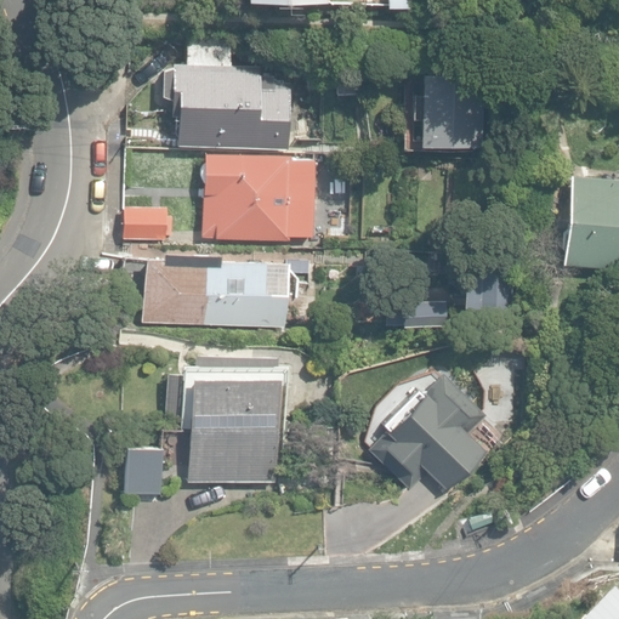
[(177,146),(289,149),(291,83),(276,83),(277,75),(260,75),(261,66),(174,63),(174,68),(165,71),(164,95),(172,97),(172,114),(179,115),(177,146)]
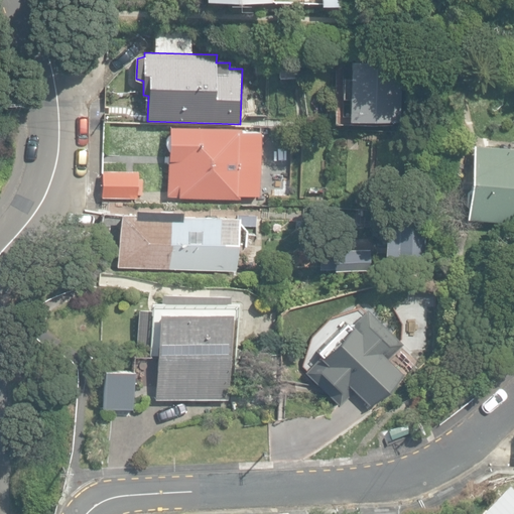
[(349,121),(397,123),(400,60),(353,57),(349,121)]
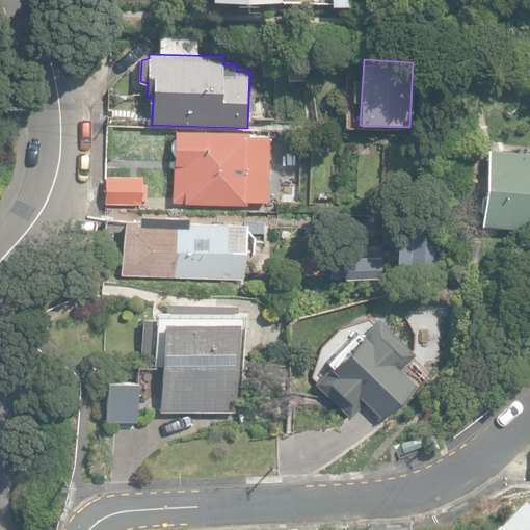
[(290,81),(306,81),(306,68),(290,68),(290,81)]
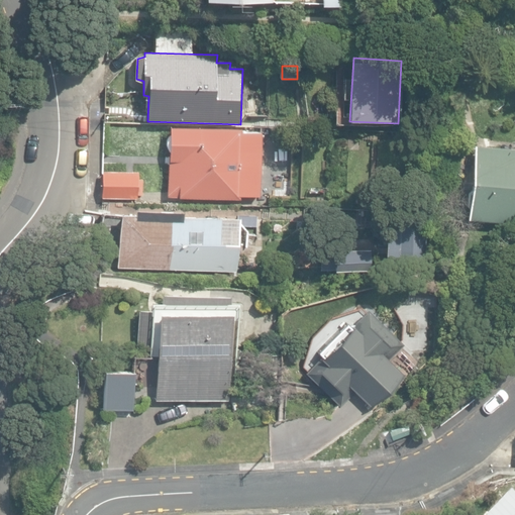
[(241,135),(241,131),(171,128),(169,199),(239,201),(240,198),(260,197),(262,134),(241,135)]
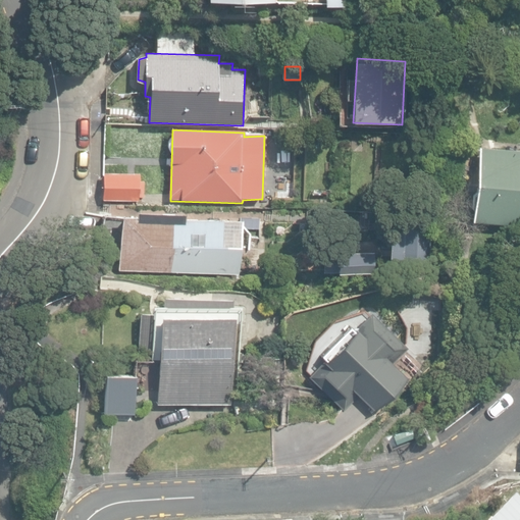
[(473,222),(519,226),(519,150),(479,146),(473,222)]
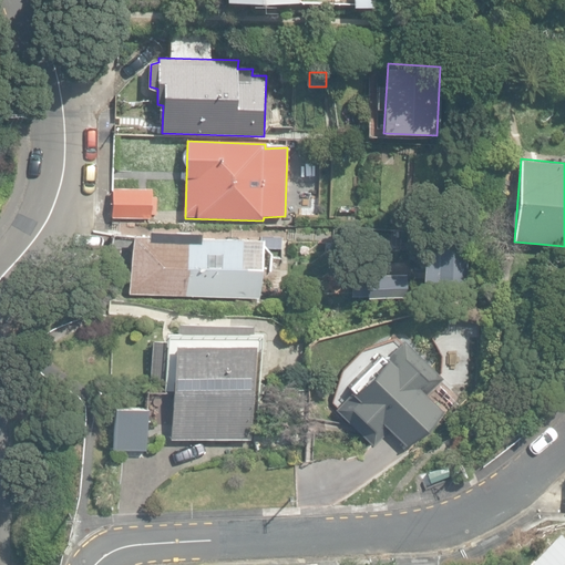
[(403,171),(403,162),(390,161),(390,171),(403,171)]
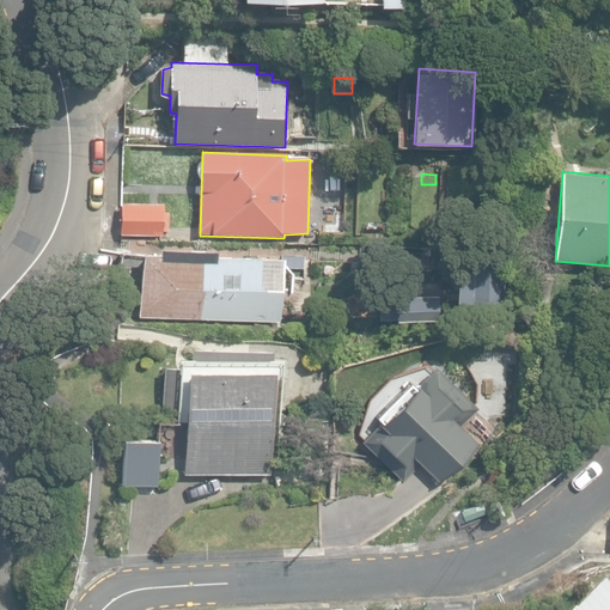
[(122,235),(165,236),(165,205),(123,203),(122,235)]
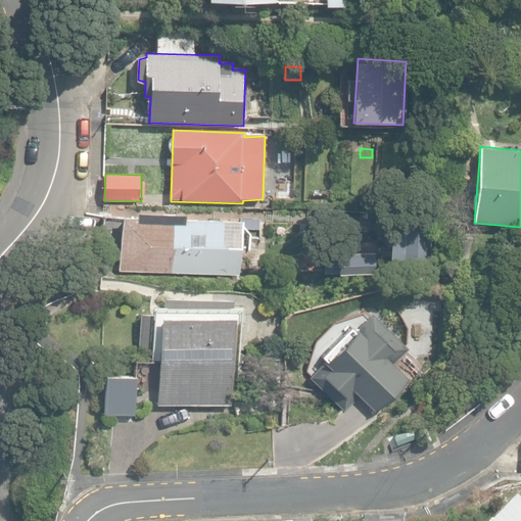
[(121,272),(203,275),(202,272),(222,273),(223,257),(233,258),(234,238),(224,237),(224,224),(205,223),(205,220),(186,219),(185,215),(137,211),(137,218),(124,218),(121,272)]
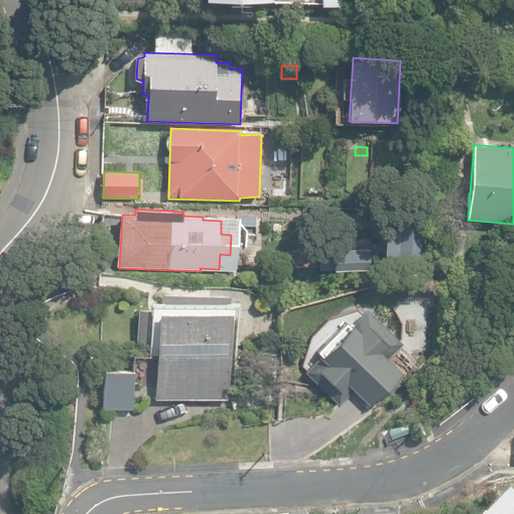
[(199,404),(211,405),(211,400),(229,401),(230,382),(236,383),(239,301),(230,301),(231,294),(162,292),(161,301),(150,300),(150,308),(139,308),(138,349),(150,349),(149,387),(156,387),(156,399),(199,400),(199,404)]
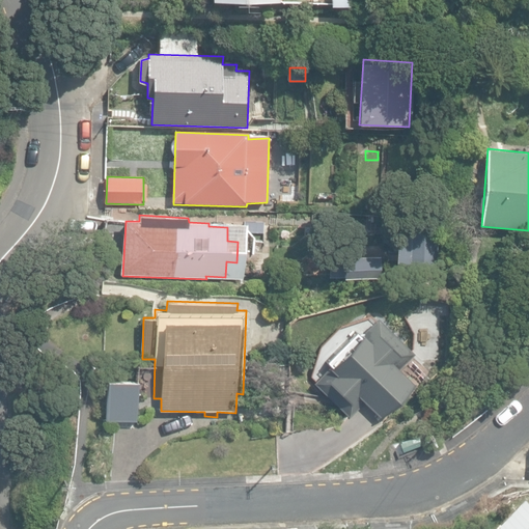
[(367,406),(382,419),(415,386),(399,370),(415,355),(377,317),(361,334),(356,331),(327,362),(330,365),(314,383),(352,419),(367,406)]
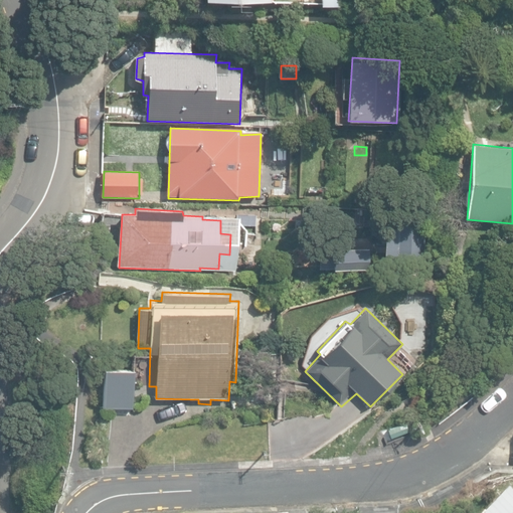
[(103,406),(134,408),(136,370),(105,368),(103,406)]
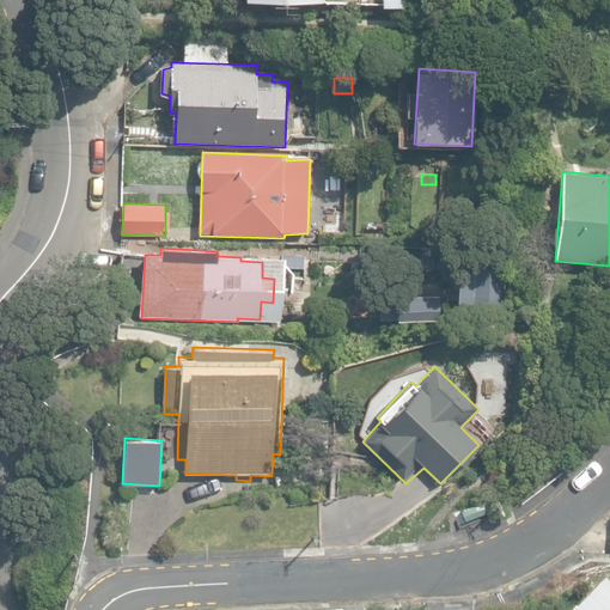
[(463,513),(467,523),(488,517),(485,505),(463,513)]
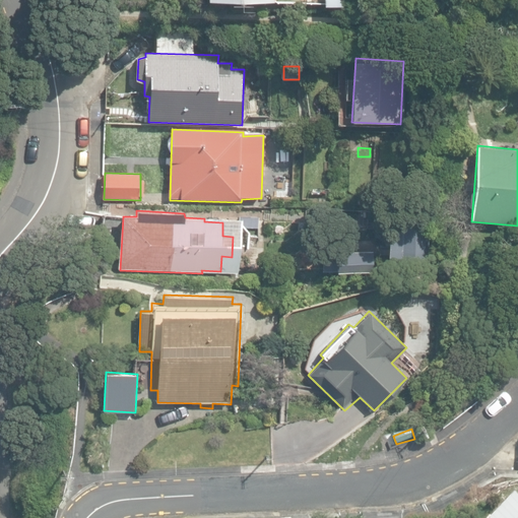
[(517,517),(517,503),(514,500),(497,517),(517,517)]
